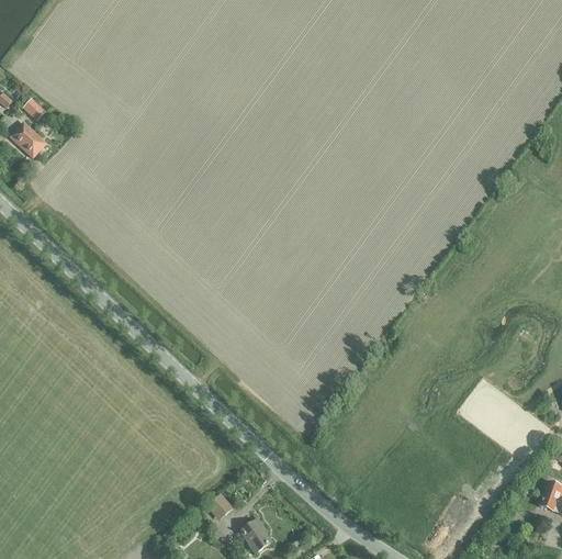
[(22,107),(35,120),(44,111),(30,98),(22,107)]
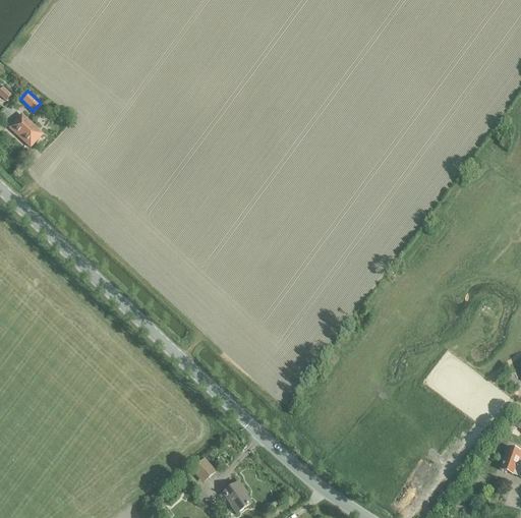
[(8,125),(31,146),(43,132),(21,111),(8,125)]
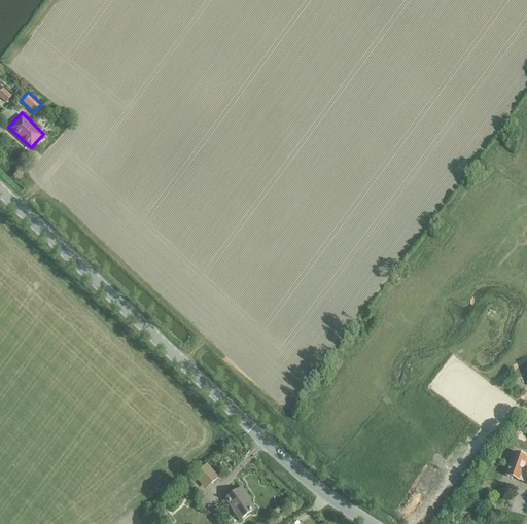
[(512,456),(505,474),(518,478),(526,481),(526,455),(514,450),(512,456)]
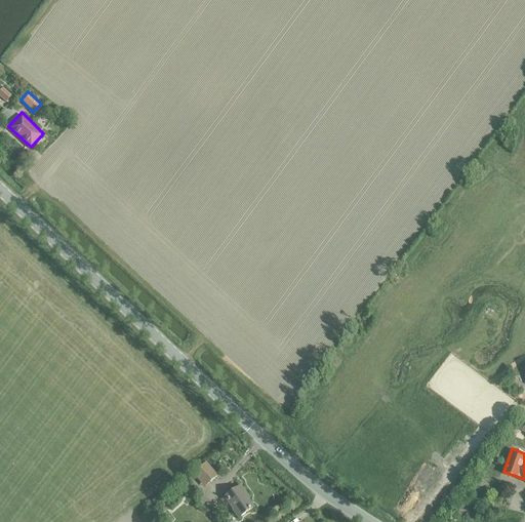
[(211,456),(207,460),(217,471),(223,467),(211,456)]
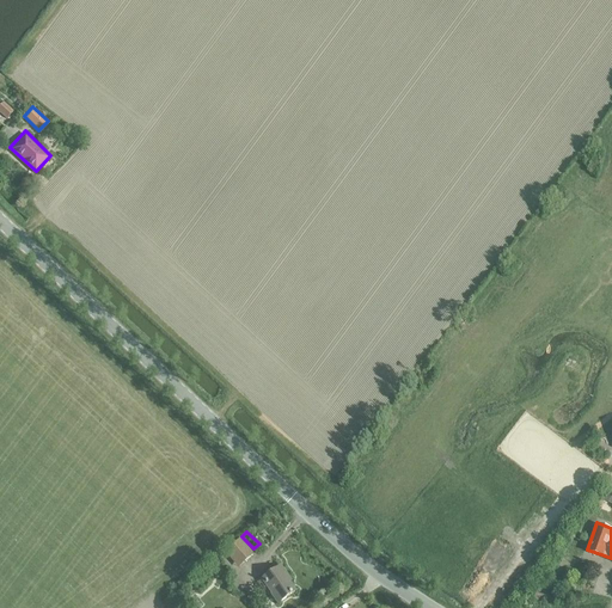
[(239,538),(226,548),(238,563),(251,552),(239,538)]
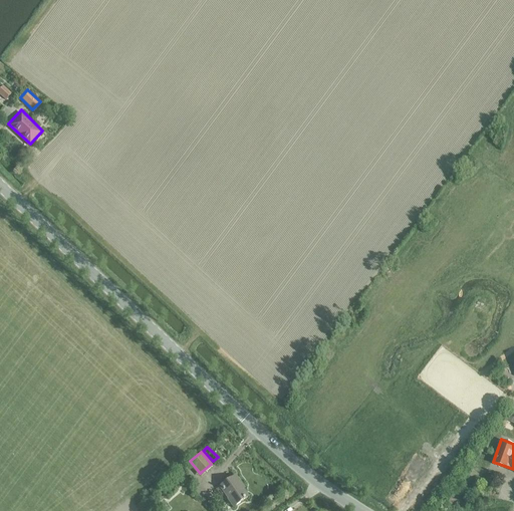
[(220,484),(234,504),(247,495),(238,483),(240,481),(235,474),(220,484)]
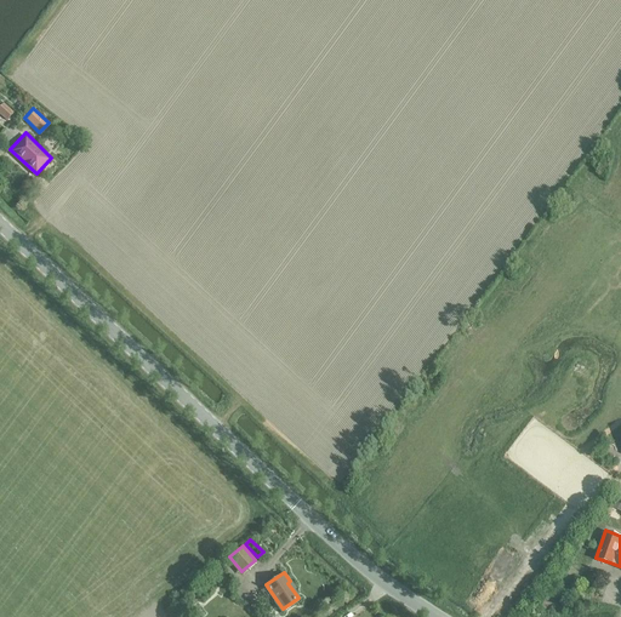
All buildings are outlined.
